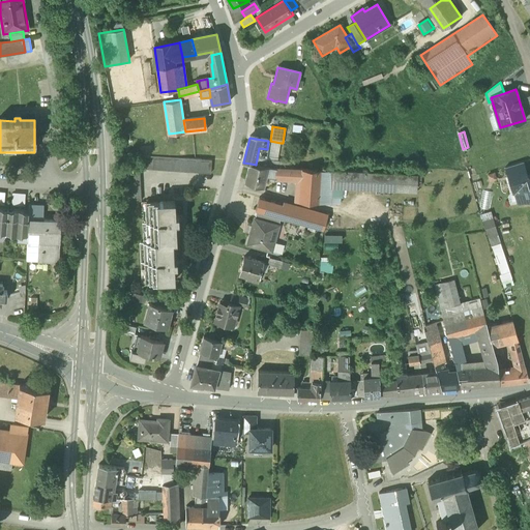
[(264,159),(275,162),(281,143),(270,141),(268,141),(267,149),(264,159)]
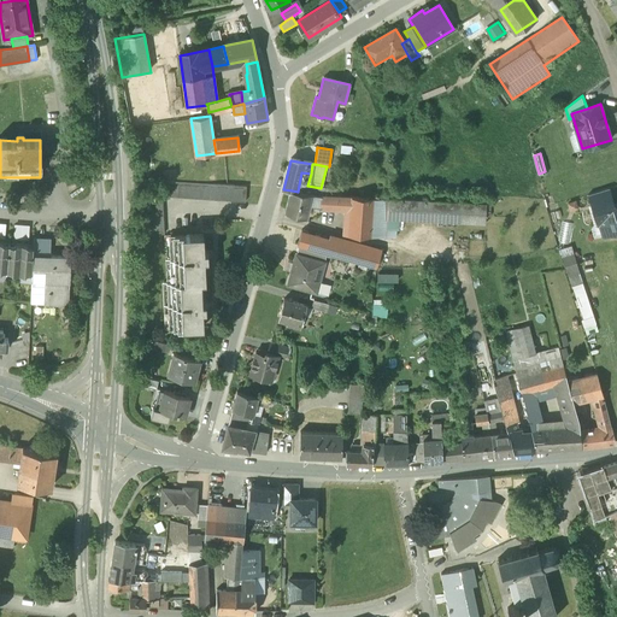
[(311,174),(301,172),(298,192),(312,194),(317,195),(317,191),(321,192),(321,188),(307,186),(311,174)]
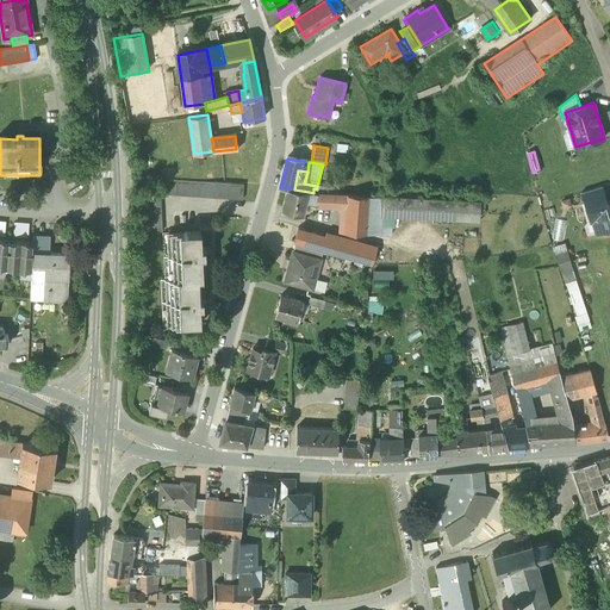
[(176,180),(161,179),(160,194),(161,194),(175,195),(176,180)]
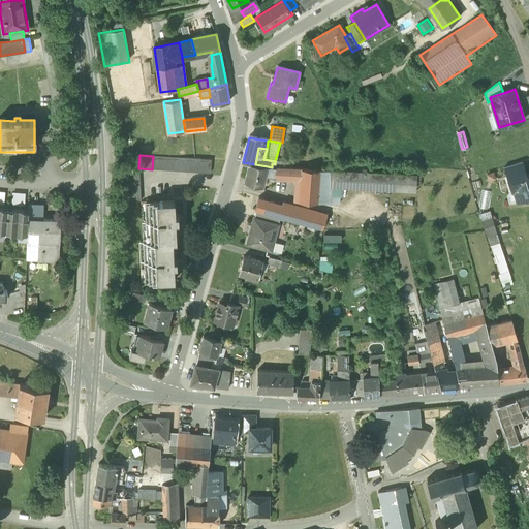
[(211,160),(159,156),(158,169),(211,174),(211,160)]
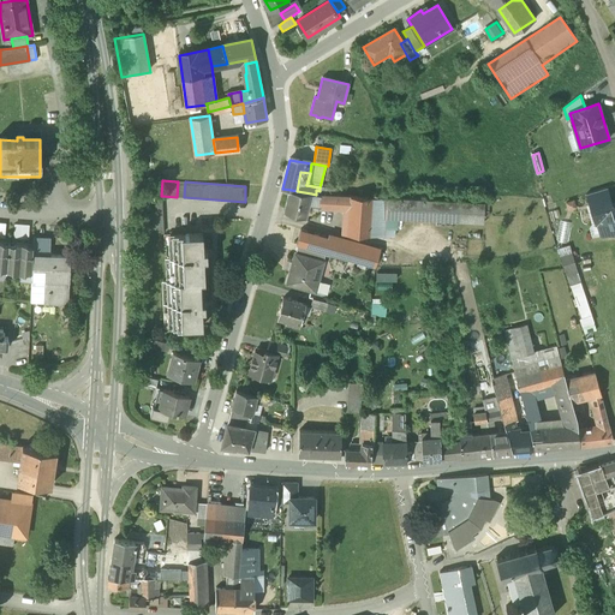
[(607,187),(587,193),(592,210),(613,203),(607,187)]
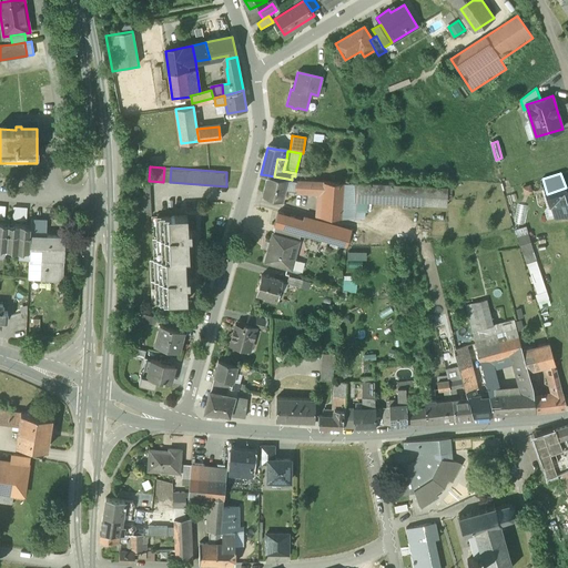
[(274,176),(269,175),(263,195),(283,200),(285,188),(287,179),(274,176)]
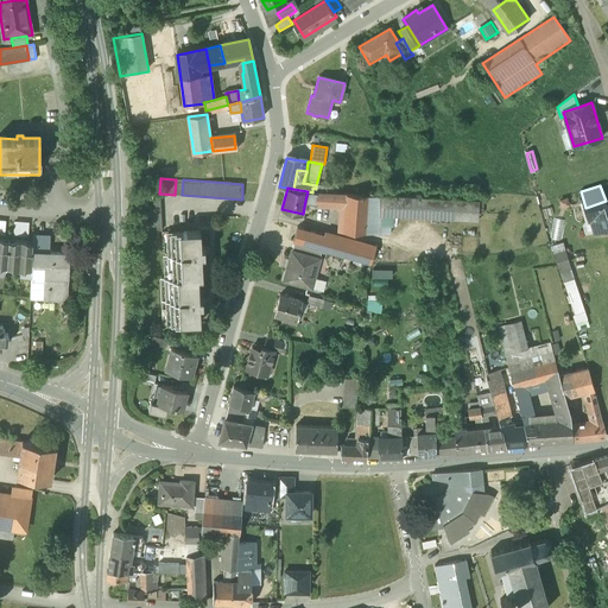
[(347,195),(316,192),(312,192),(308,191),(305,201),(316,202),(316,203),(346,206),(346,204),(347,195)]
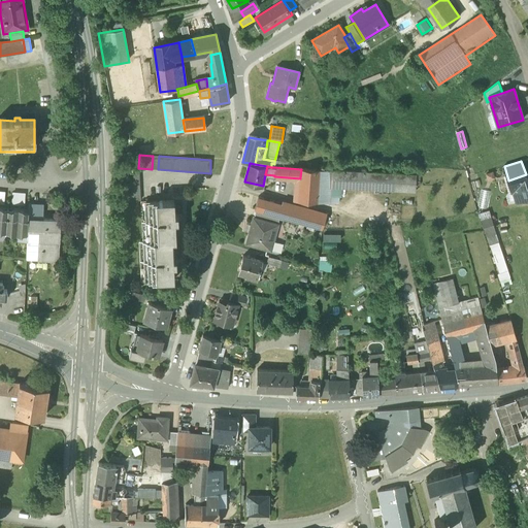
[(138,168),(126,169),(127,201),(140,200),(139,168),(138,168)]
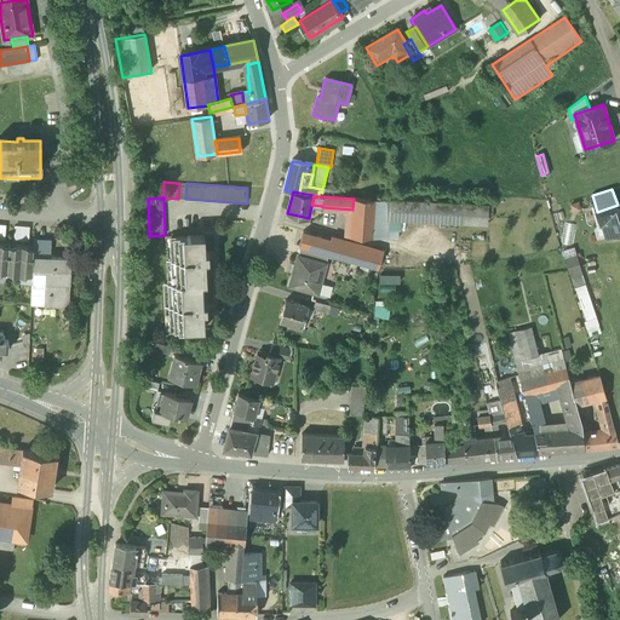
[(390,200),(354,199),(352,208),(352,210),(351,235),(388,239),(389,237),(390,200)]
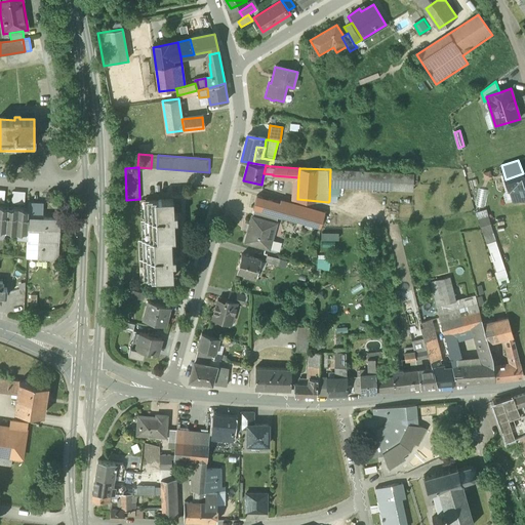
[(341,170),(330,169),(329,201),(336,201),(336,195),(339,196),(340,189),(340,182),(341,170)]
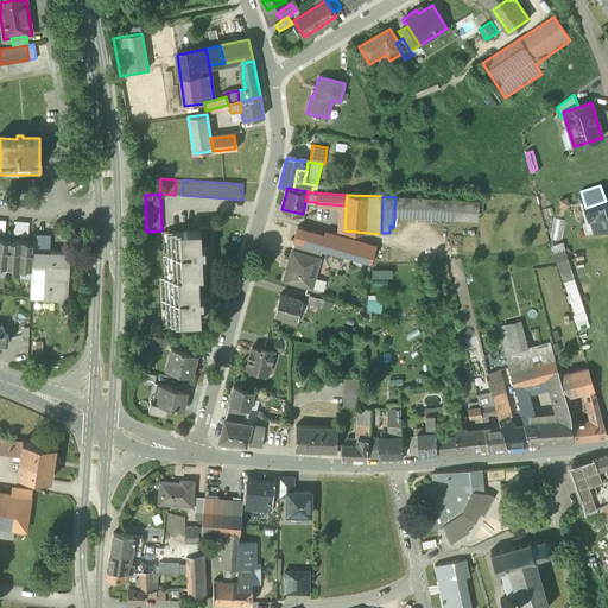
[(430,198),(396,197),(394,210),(429,213),(430,198)]
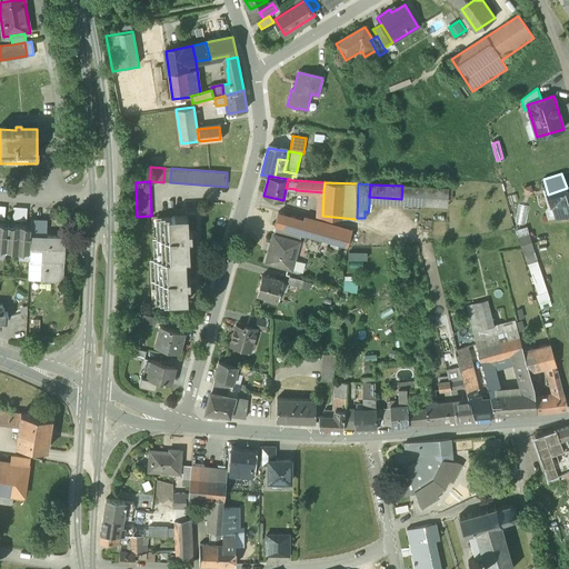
[(457,188),(402,186),(401,199),(369,197),(369,205),(448,209),(448,201),(456,201),(457,188)]
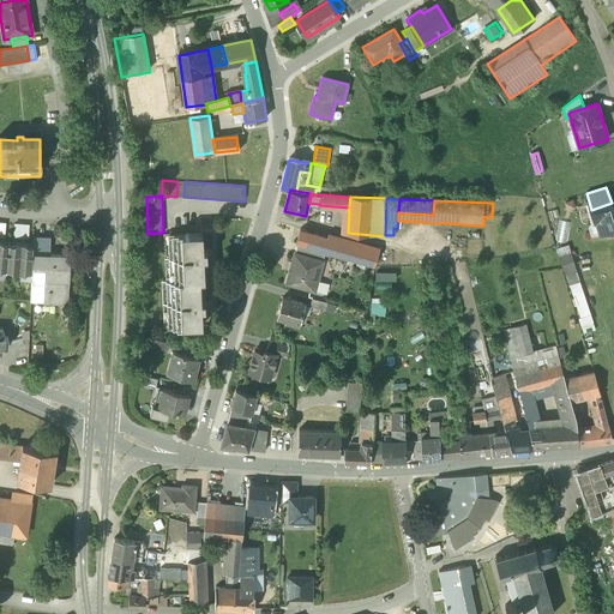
[(613,202),(612,203),(591,210),(594,210),(597,222),(605,221),(608,230),(611,229),(613,233),(613,202)]
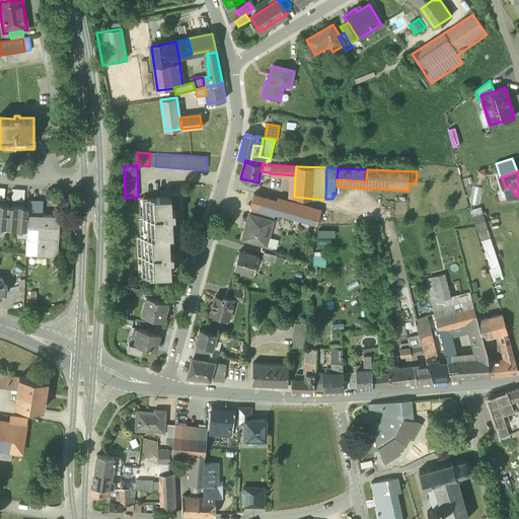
[(479,204),(484,188),(475,186),(471,202),(479,204)]
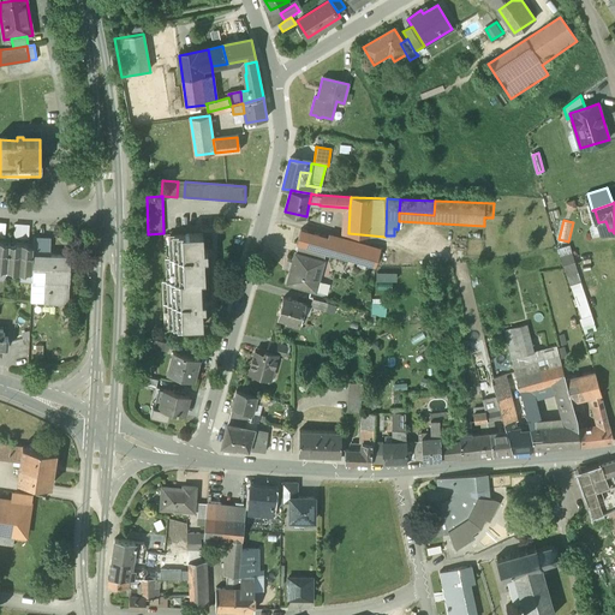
[(15,236),(29,238),(30,224),(16,222),(15,236)]
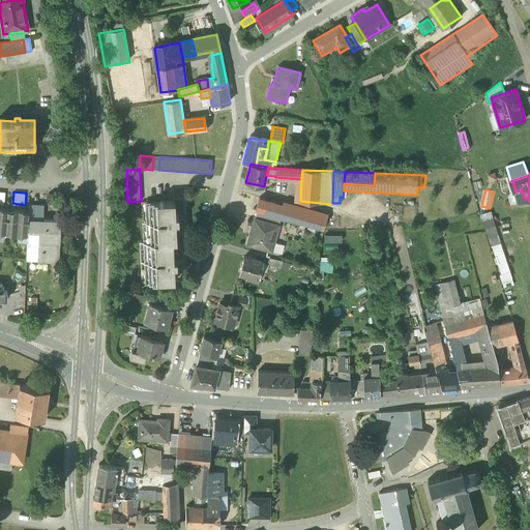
[(283,206),(259,199),(255,212),(257,212),(280,218),(283,206)]
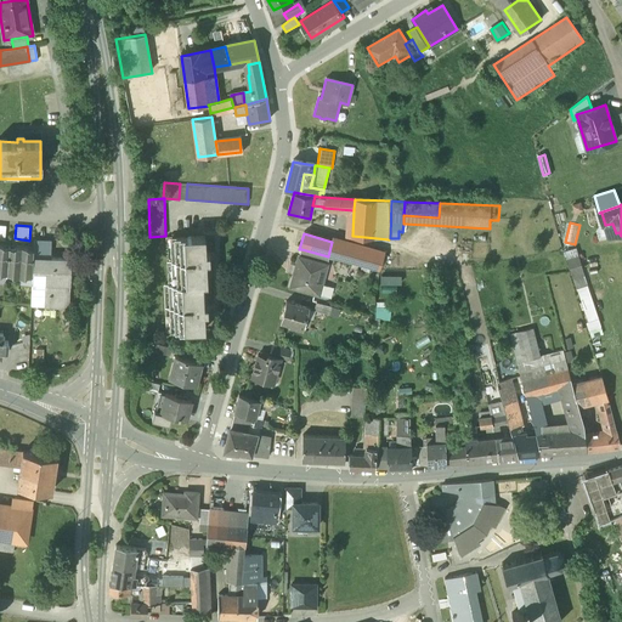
[(204,237),(167,239),(169,286),(203,283),(207,283),(207,261),(209,261),(209,253),(205,253),(204,237)]
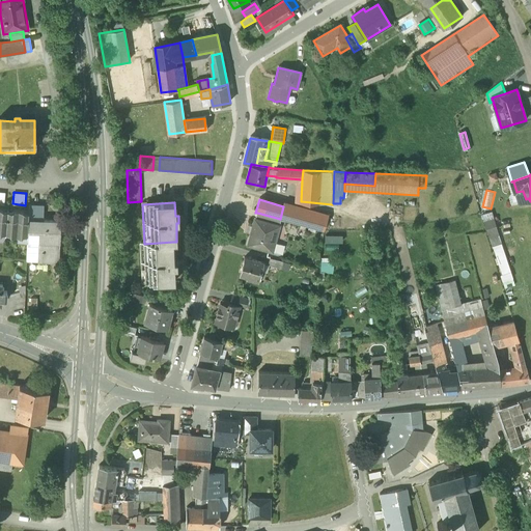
[(329,215),(284,202),(283,206),(280,219),(281,220),(324,231),(329,215)]
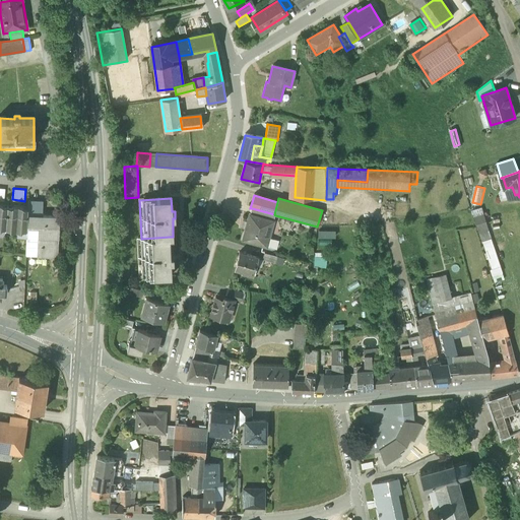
[(43,200),(28,200),(27,208),(27,214),(42,214),(43,200)]
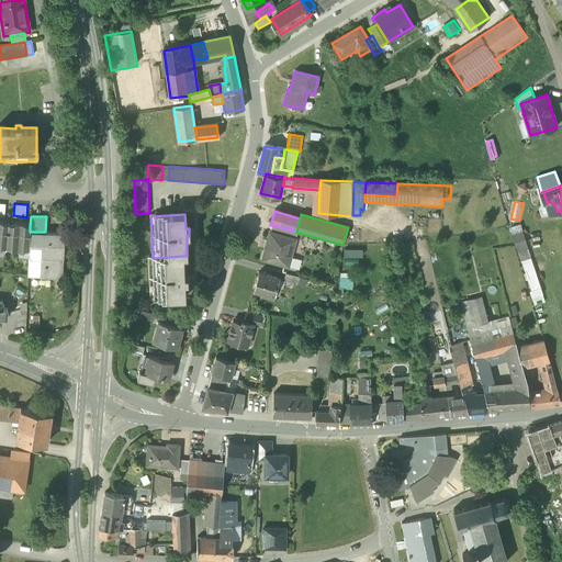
[(12,224),(9,224),(6,249),(10,250),(12,248),(18,248),(20,223),(14,222),(12,224)]
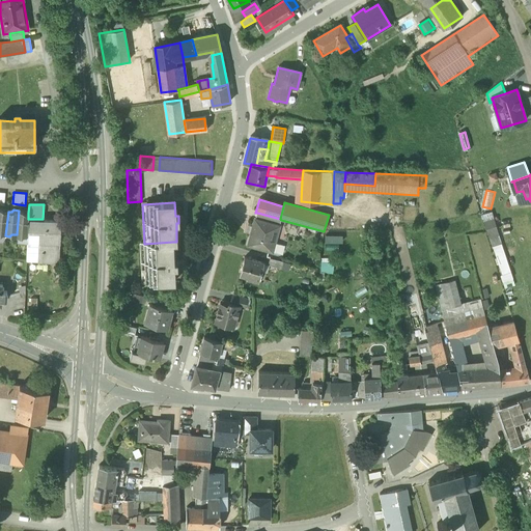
[(24,211),(19,211),(17,234),(22,235),(23,238),(27,238),(28,219),(28,213),(25,213),(24,211)]
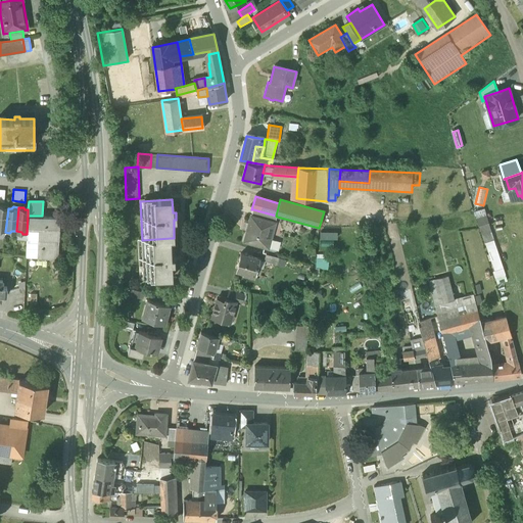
[(484,241),(494,238),(485,208),(475,211),(484,241)]
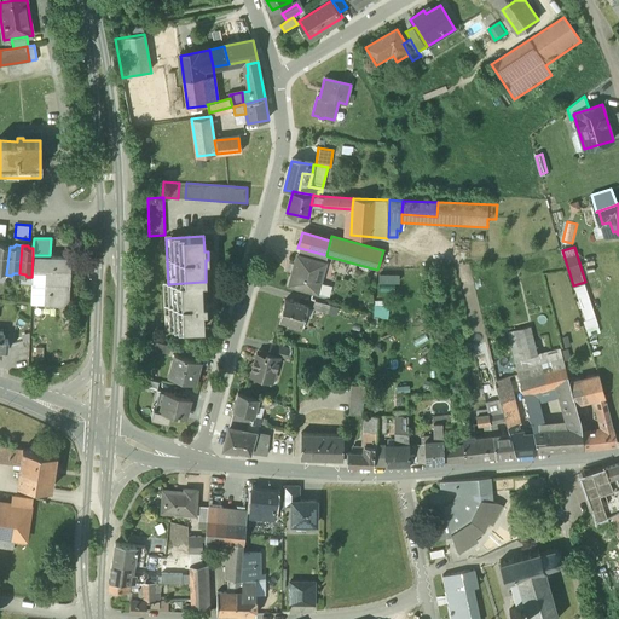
[(327,255),(300,248),(298,255),(325,264),(328,256),(327,255)]
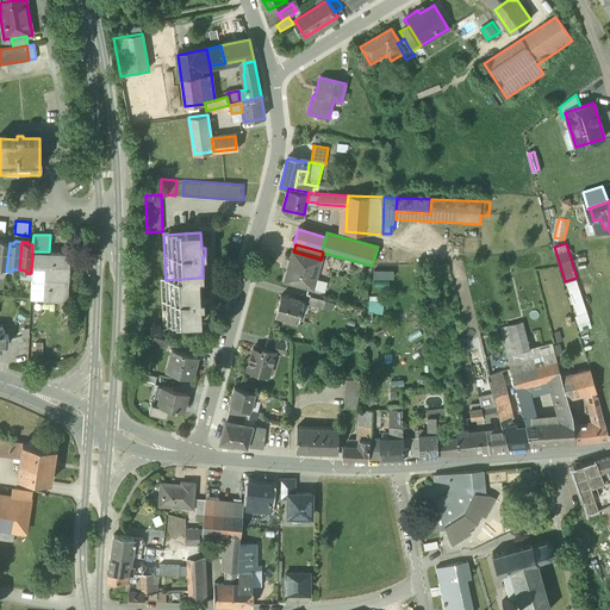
[(49,251),(32,251),(31,273),(31,275),(49,275),(68,277),(69,253),(49,251)]
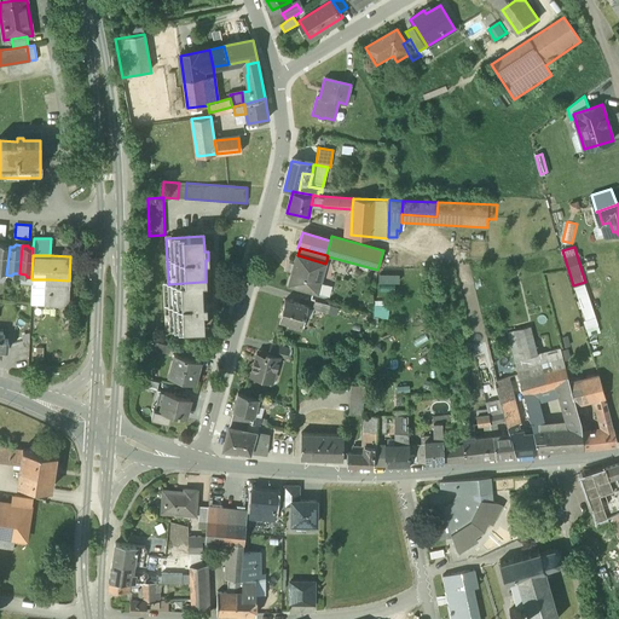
[(298,255),(296,255),(288,285),(318,294),(322,283),(320,283),(323,275),(324,275),(327,264),(298,255)]
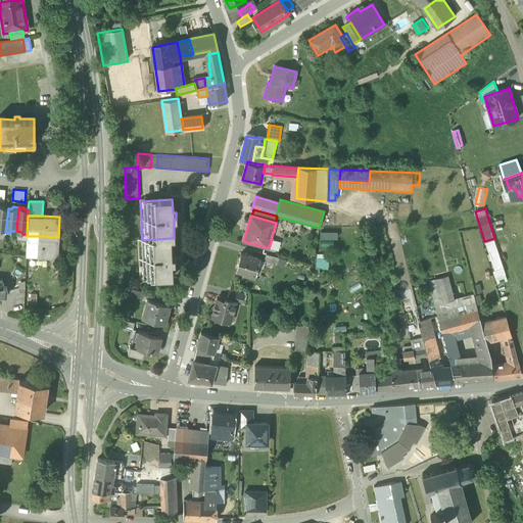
[(42,236),(27,236),(27,256),(41,256),(42,236)]
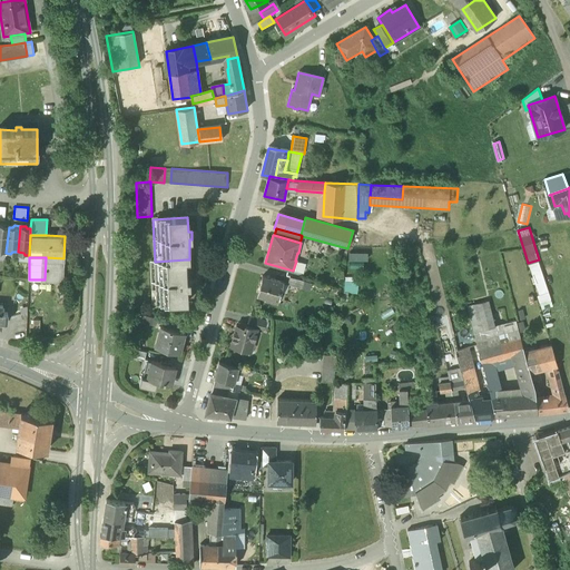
[(64,258),(46,257),(45,279),(62,281),(64,258)]
